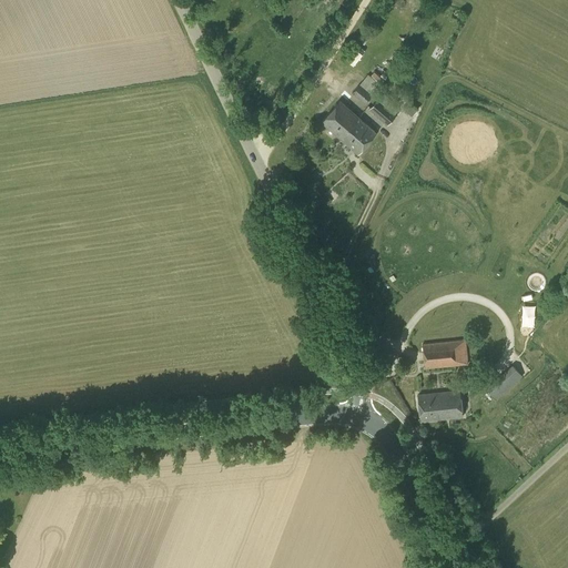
[(388,73),(384,70),(379,77),(385,80),(388,73)]
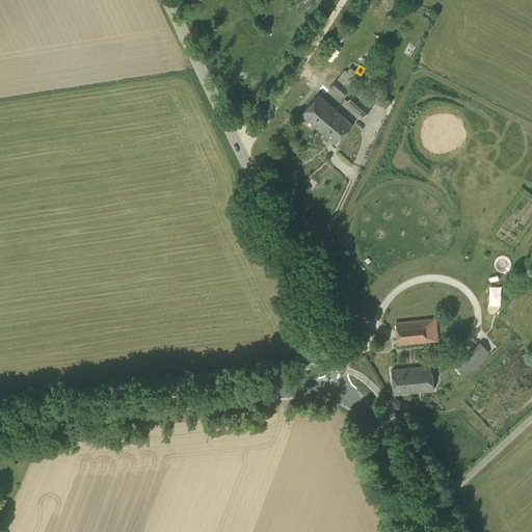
[(341,98),(348,89),(337,79),(329,87),(341,98)]
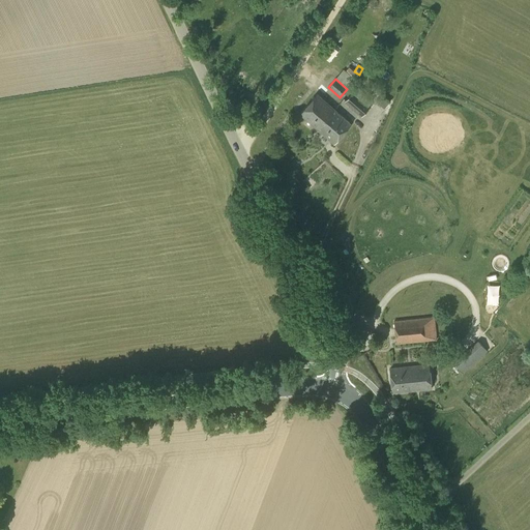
[(361,117),(370,108),(352,92),(345,101),(361,117)]
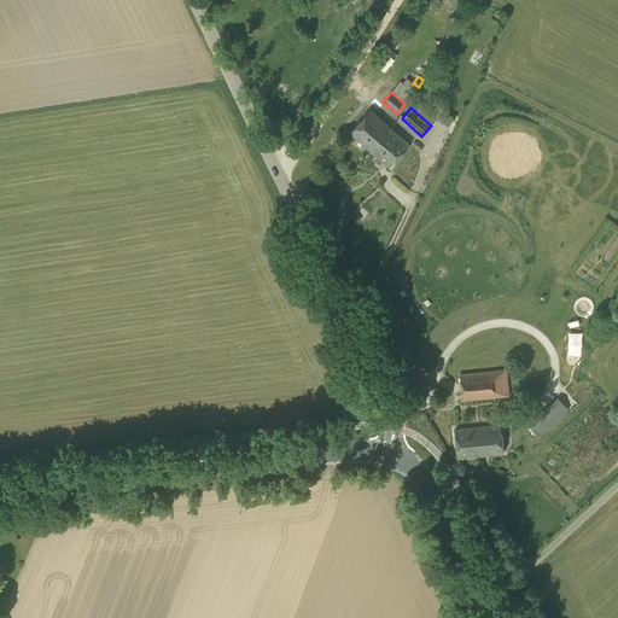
[(369,150),(390,127),(369,110),(350,132),(369,150)]
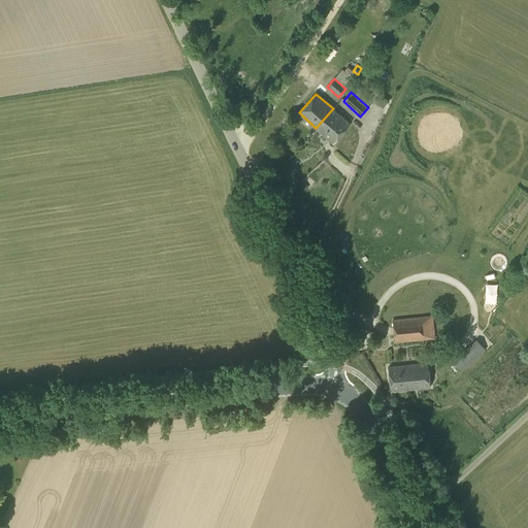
[(333,108),(316,128),(332,142),(350,124),(333,108)]
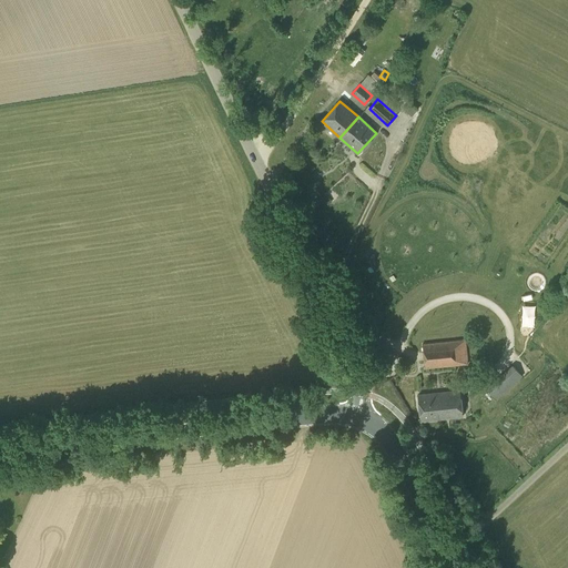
[(425,368),(468,364),(466,340),(423,344),(425,368)]
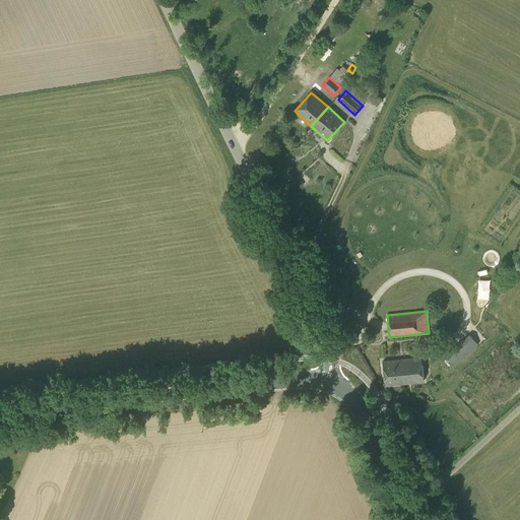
[(454,366),(478,344),(469,334),(445,355),(454,366)]
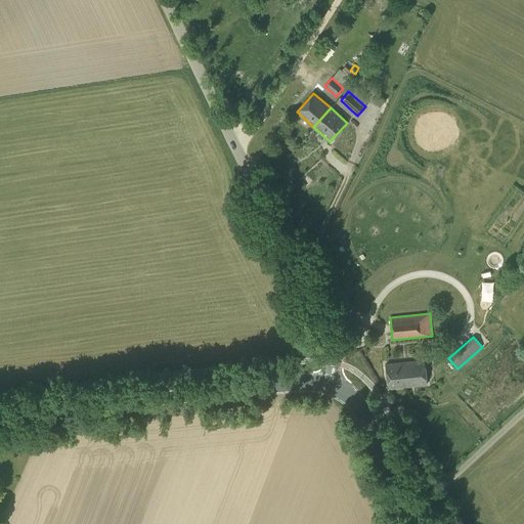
[(388,388),(426,384),(424,360),(386,363),(388,388)]
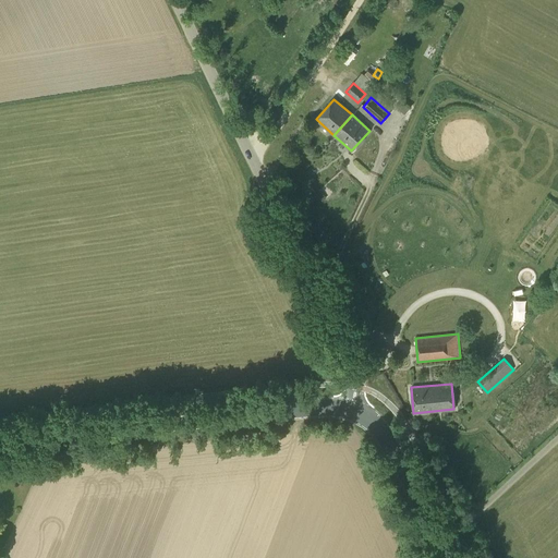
All buildings are outlined.
